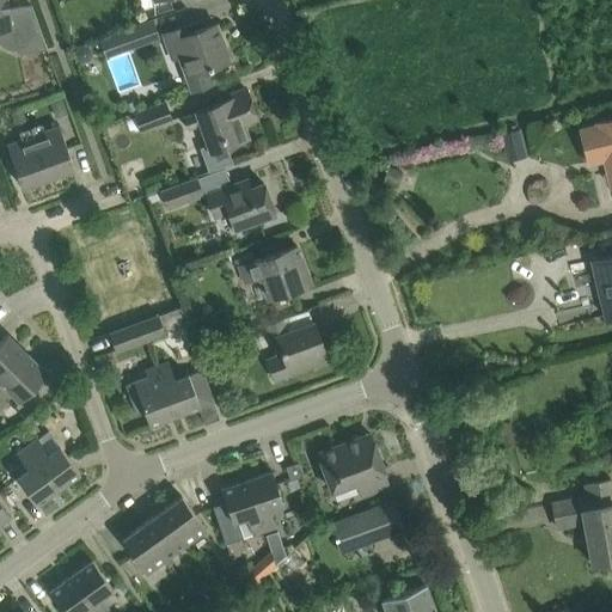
[(6,0),(0,0),(0,43),(4,47),(10,49),(14,49),(19,49),(19,54),(48,49),(31,5),(8,8),(6,0)]
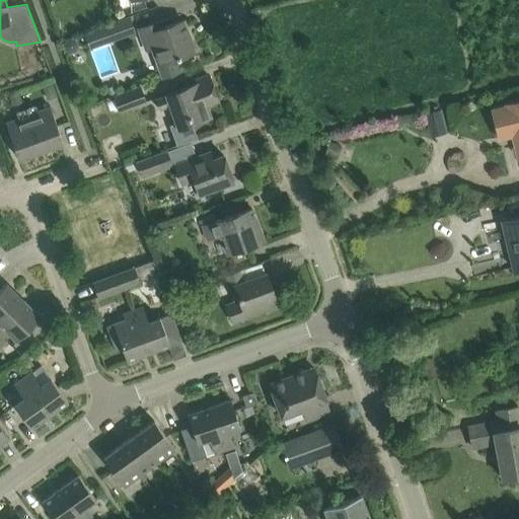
[(176,58),(195,51),(183,20),(158,29),(155,22),(139,28),(148,54),(153,52),(162,77),(181,70),(176,58)]
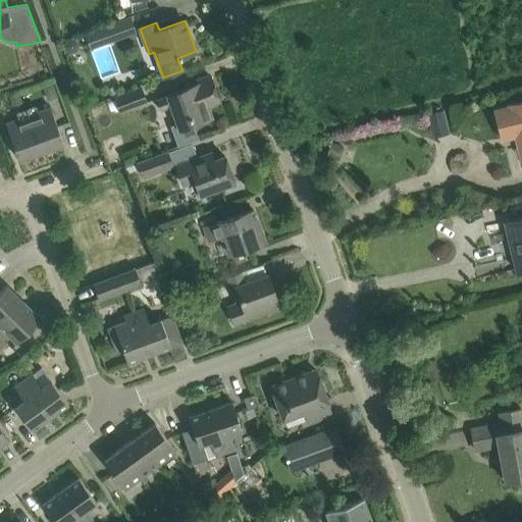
[(117,25),(87,37),(93,52),(122,41),(117,25)]
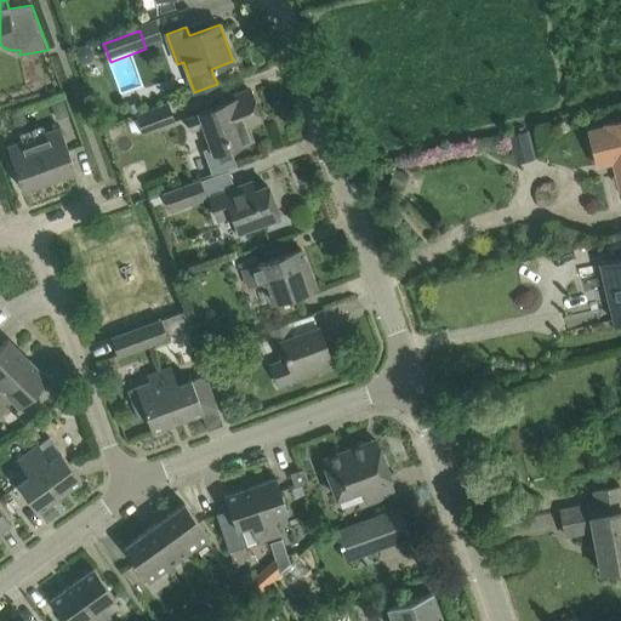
[(235,100),(186,118),(192,131),(205,126),(215,153),(251,140),(245,124),(261,118),(250,91),(234,96),(235,100)]
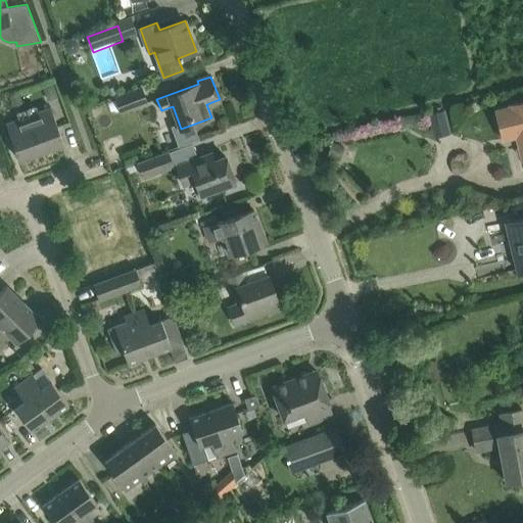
[(53,85),(42,89),(47,101),(58,97),(53,85)]
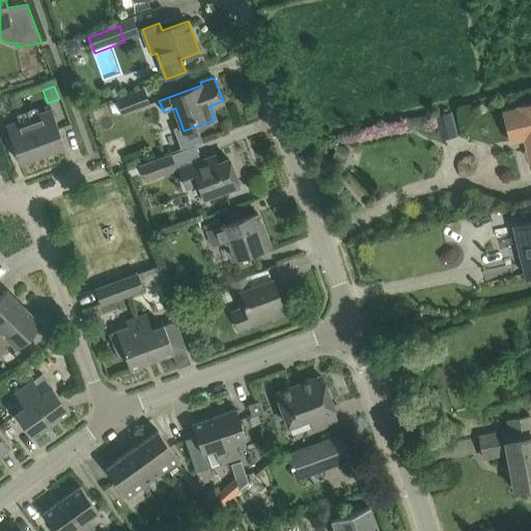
[(116,101),(122,117),(151,107),(145,90),(116,101)]
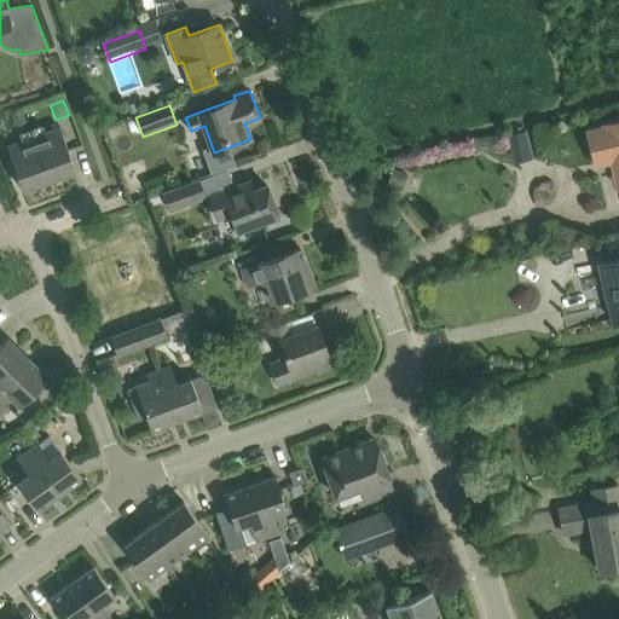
[(22,110),(10,114),(15,126),(27,122),(22,110)]
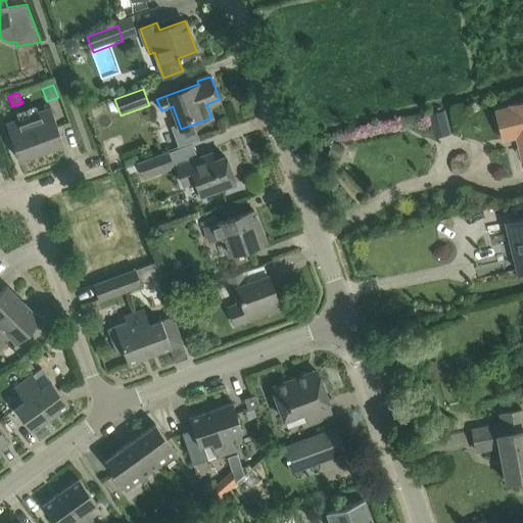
[(510,107),(496,110),(503,139),(517,135),(522,160),(522,159),(522,102),(510,105),(510,107)]
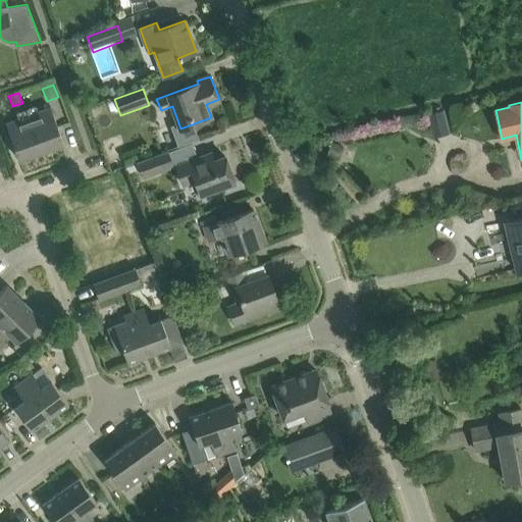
[(37,109),(28,112),(41,151),(63,143),(50,107),(38,111),(37,109)]
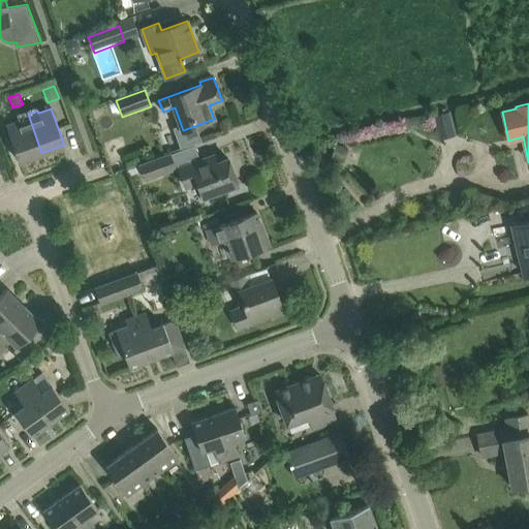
[(453,111),(438,113),(440,134),(455,133),(453,111)]
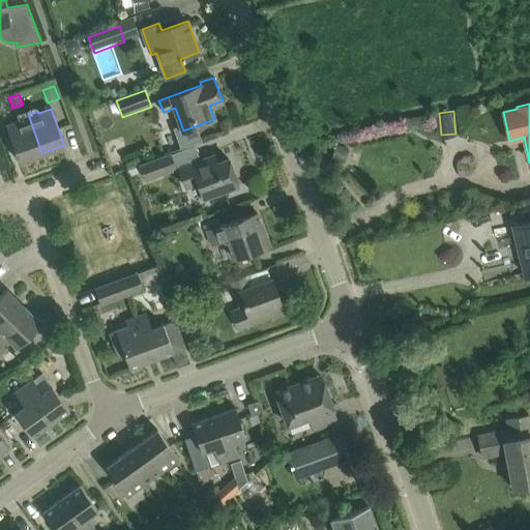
[(41,153),(28,114),(18,118),(19,120),(5,125),(19,162),(41,153)]
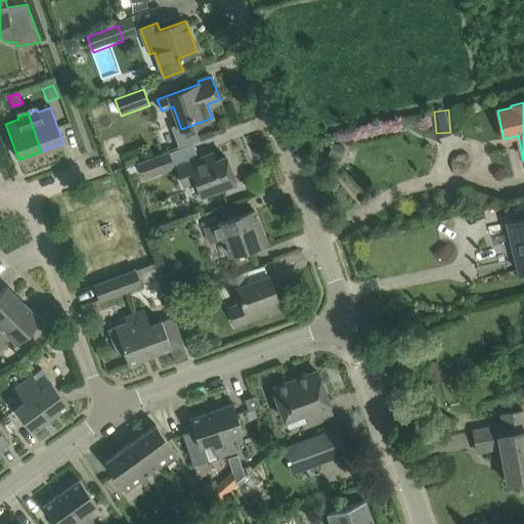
[(138,162),(144,177),(171,168),(165,153),(138,162)]
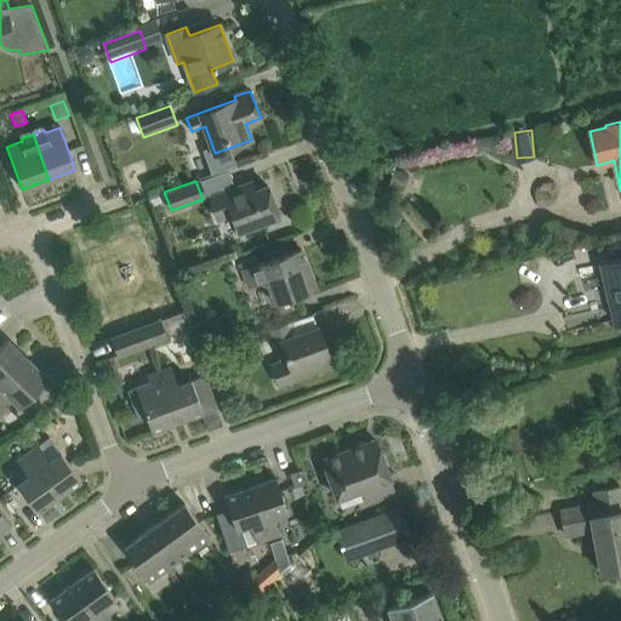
[(251,181),(210,197),(217,220),(232,214),(239,232),(279,217),(268,186),(255,191),(251,181)]
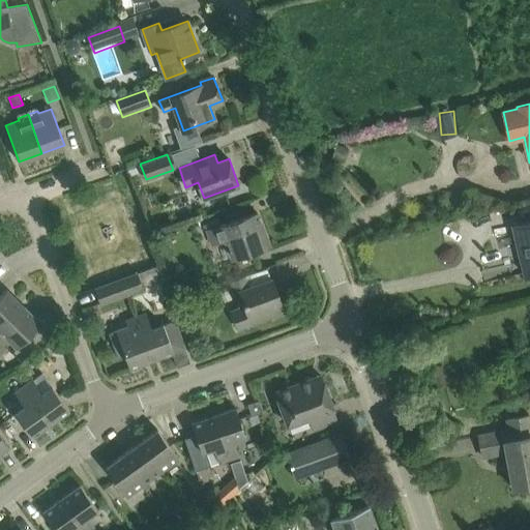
[(257,212),(207,230),(211,242),(225,238),(232,258),(269,245),(257,212)]
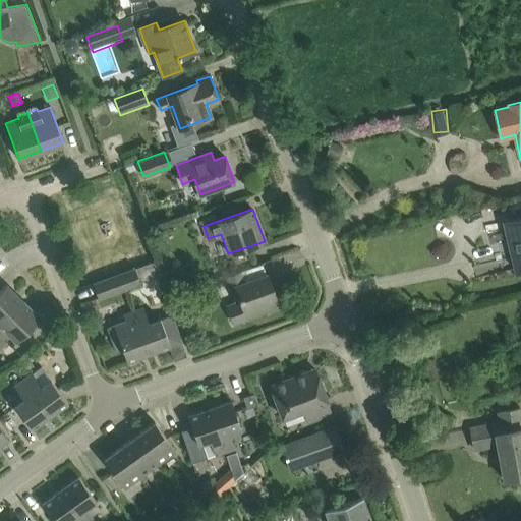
[(520,217),(505,222),(517,272),(520,271),(520,217)]
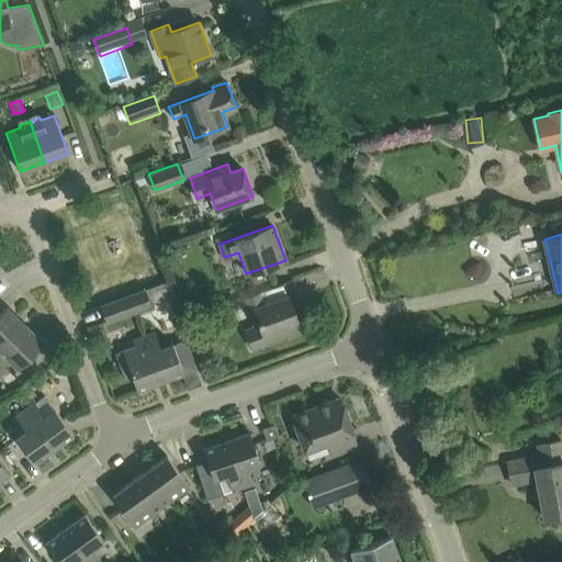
[(169,281),(146,290),(152,305),(175,298),(169,281)]
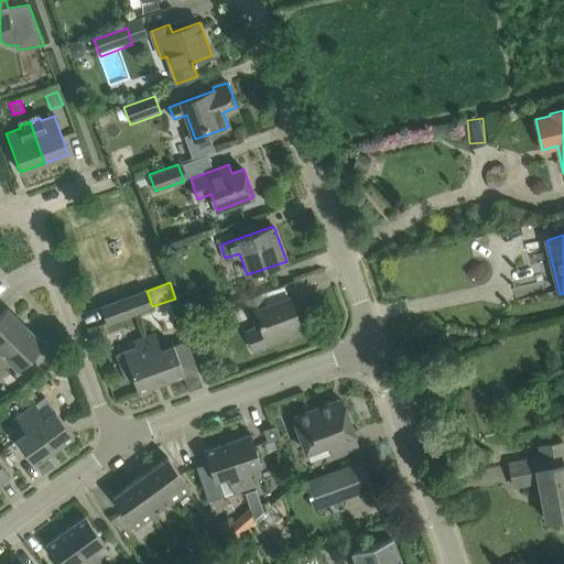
[(256,326),(245,331),(252,350),(303,332),(290,296),(288,297),(283,285),(246,299),(256,326)]
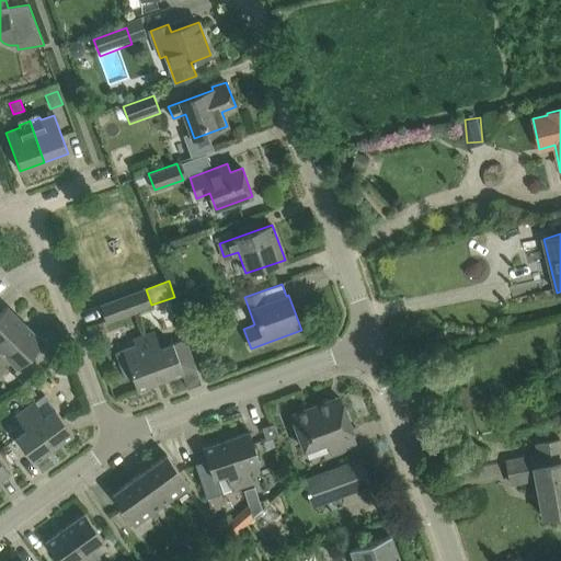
[(146,289),(100,306),(106,322),(151,305),(146,289)]
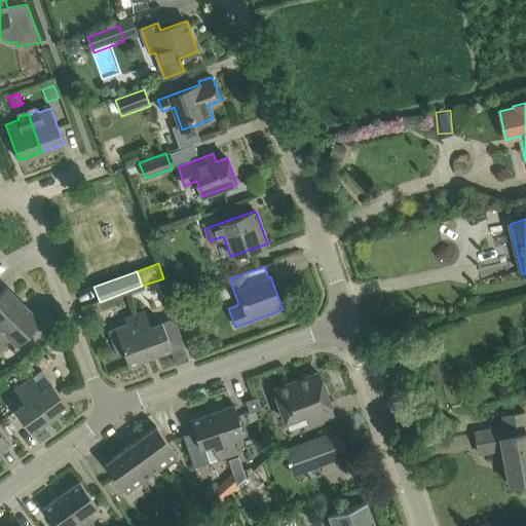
[(0,294),(0,328),(24,304),(6,288),(0,294)]
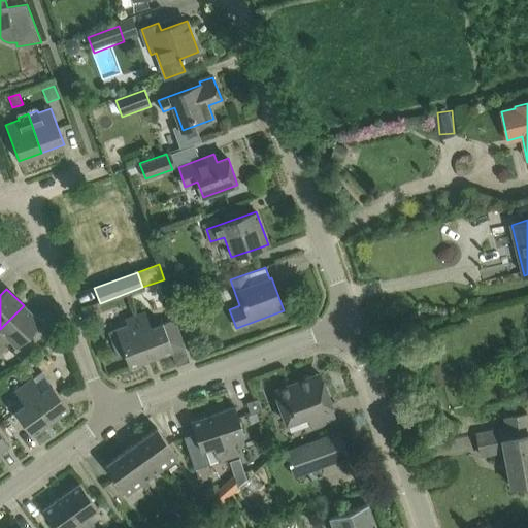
[(24,305),(0,329),(0,330),(17,347),(41,322),(24,305)]
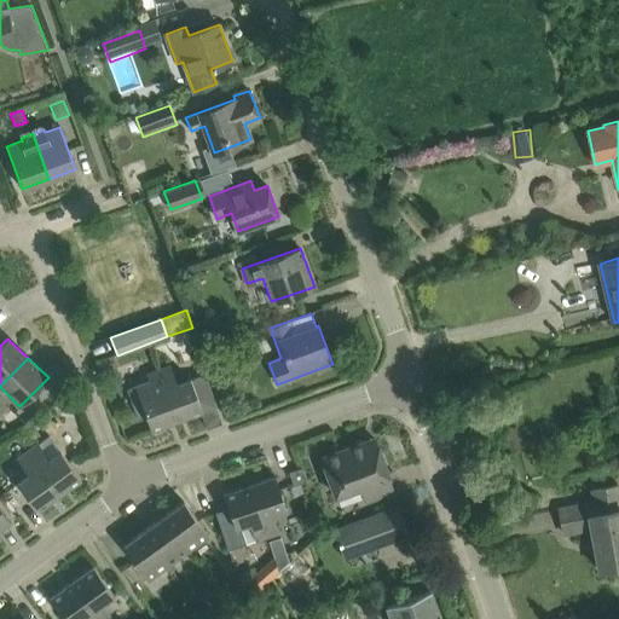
[(171,365),(158,370),(177,421),(202,411),(198,400),(212,395),(204,374),(177,383),(171,365)]
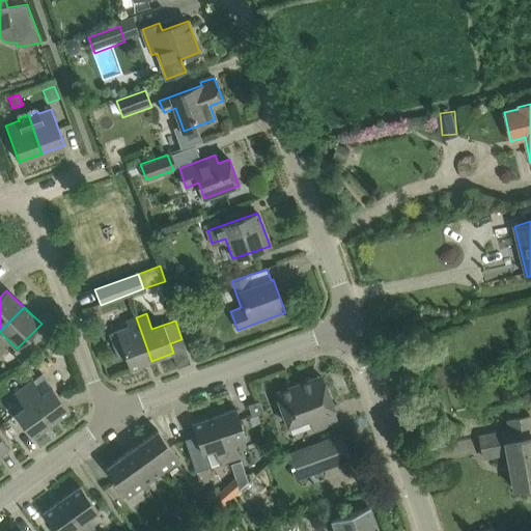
[(151,361),(136,317),(126,320),(129,328),(109,335),(117,361),(127,358),(131,368),(151,361)]
